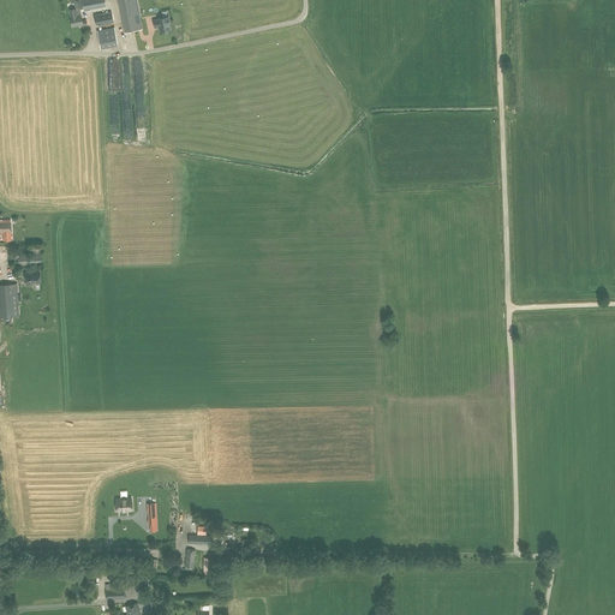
[(70,0),(71,3),(82,1),(84,11),(107,6),(105,0),(70,0)]
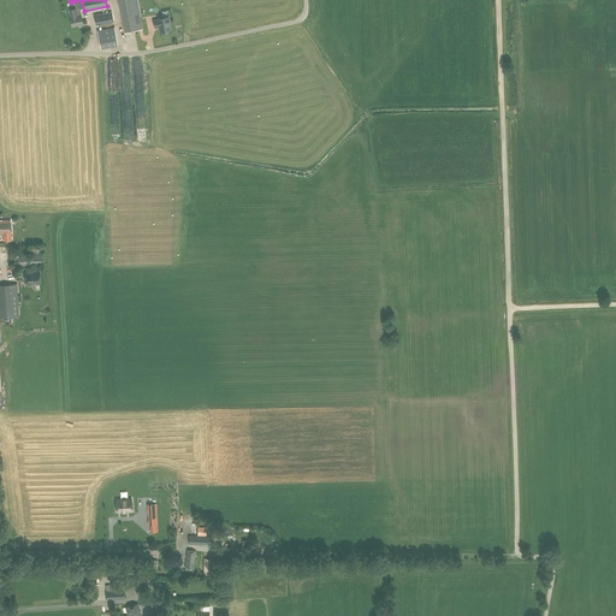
[(118,0),(125,31),(143,28),(137,0),(118,0)]
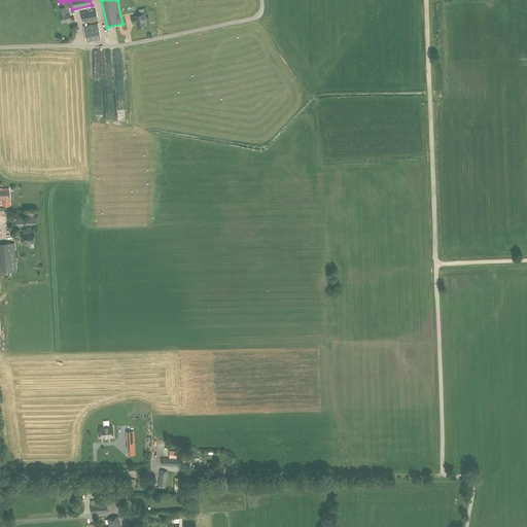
[(69,12),(66,13),(65,7),(60,8),(61,14),(60,14),(62,23),(70,21),(70,22),(74,21),(74,18),(70,18),(69,12)]
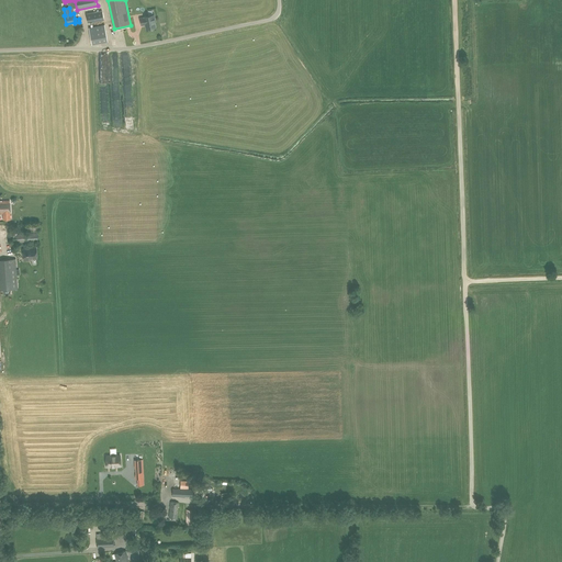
[(103,20),(102,11),(86,13),(88,23),(103,20)]
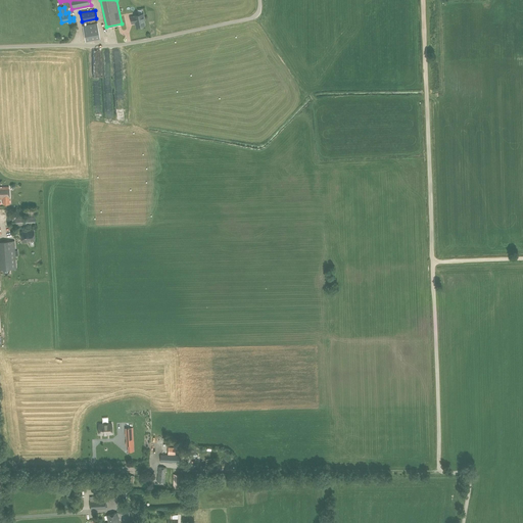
[(132,22),(135,22),(136,27),(145,26),(144,20),(143,13),(134,15),(134,16),(130,16),(132,22)]
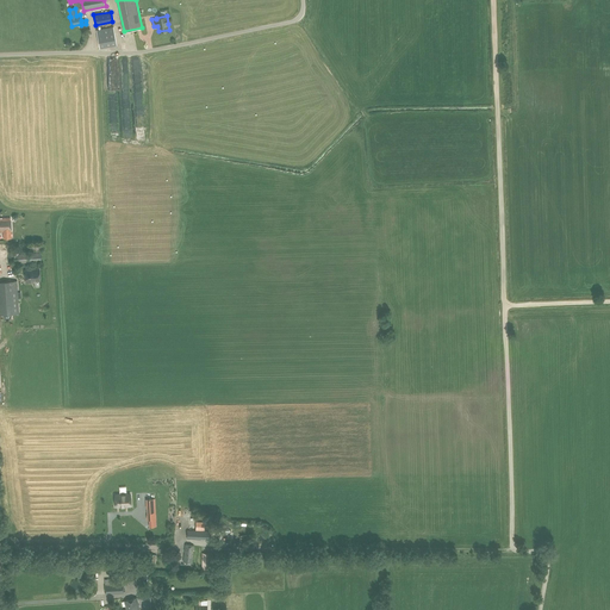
[(117,44),(113,26),(97,30),(99,48),(117,44)]
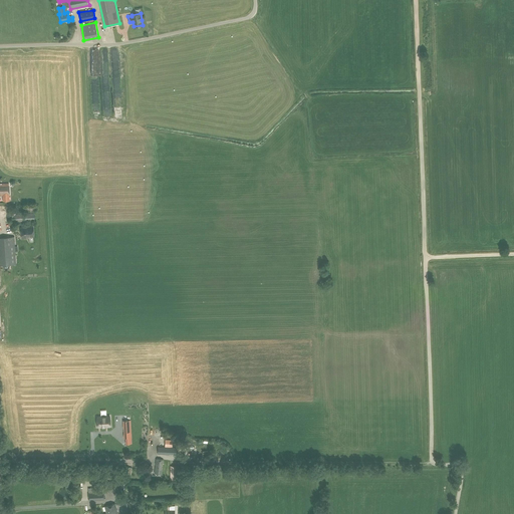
[(9,184),(0,183),(0,195),(2,196),(3,201),(9,201),(9,195),(9,184)]
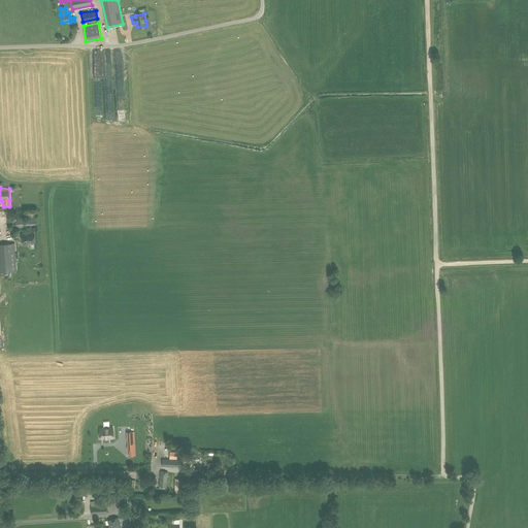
[(12,220),(13,228),(35,227),(34,210),(22,211),(22,218),(31,218),(31,219),(12,220)]
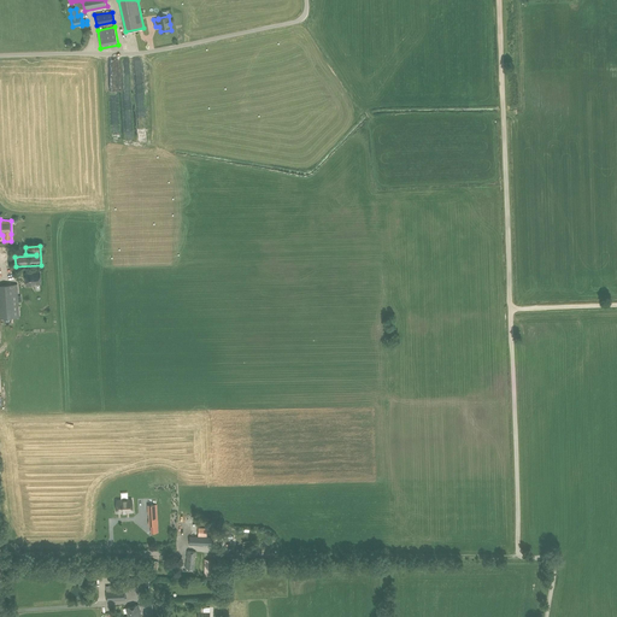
[(41,285),(40,272),(25,274),(25,286),(41,285)]
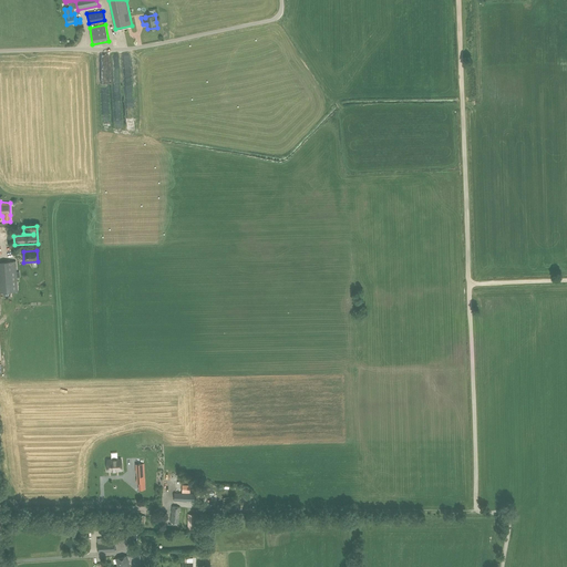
[(2,292),(19,291),(17,259),(0,260),(2,292)]
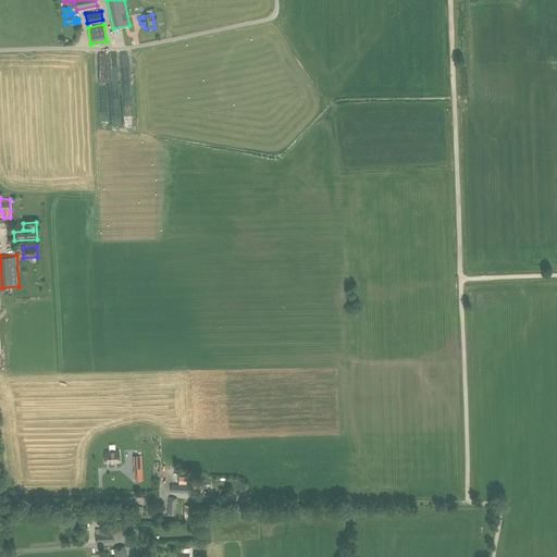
[(120,462),(119,452),(115,452),(115,450),(110,452),(104,452),(106,461),(109,460),(109,462),(120,462)]
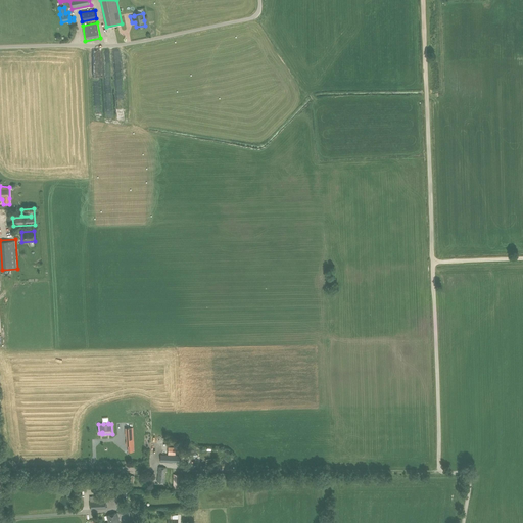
[(167,468),(158,467),(157,481),(164,482),(167,468)]
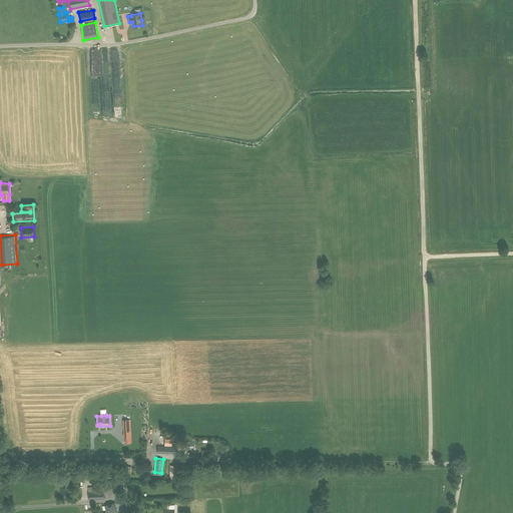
[(99,469),(88,469),(88,477),(99,478),(99,469)]
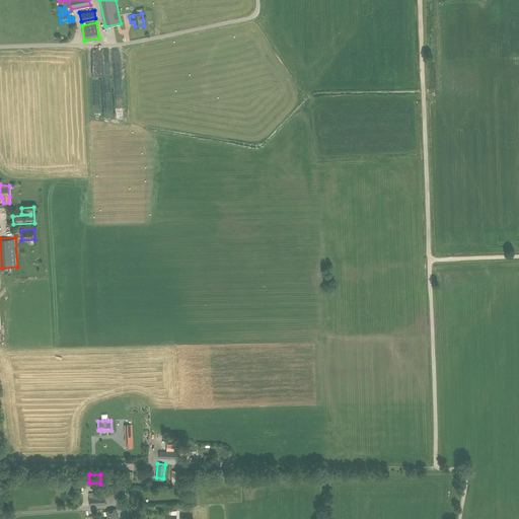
[(116,487),(105,487),(105,497),(122,497),(122,489),(116,489),(116,487)]
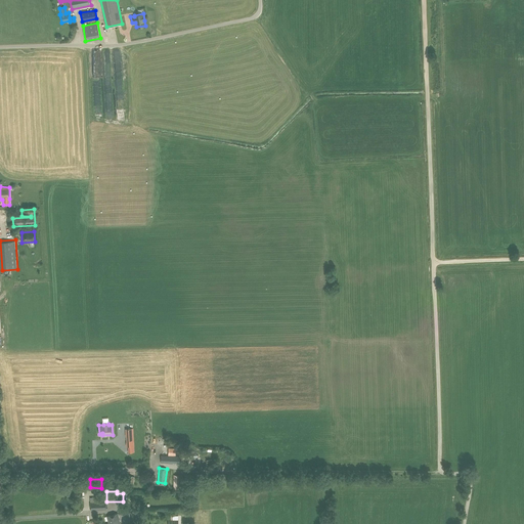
[(106,510),(105,501),(90,503),(90,511),(106,510)]
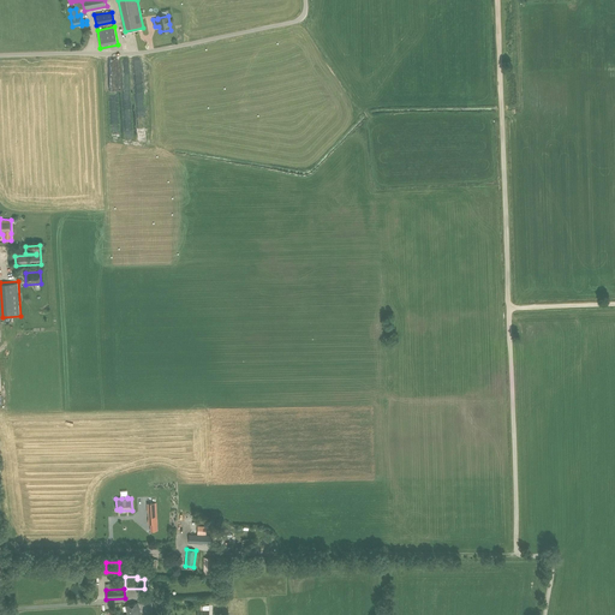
[(141,614),(138,602),(125,605),(127,614),(141,614)]
